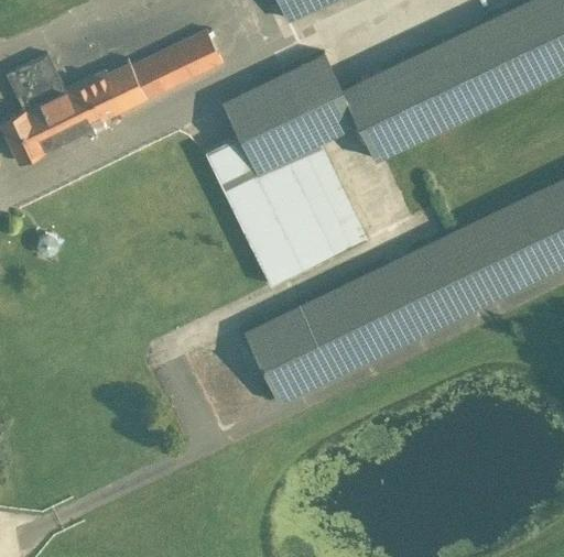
[(237,139),(205,154),(271,288),(369,241),(323,146),(357,128),(375,164),(563,73),(563,0),(531,0),(339,91),(323,56),(221,106),(237,139)]
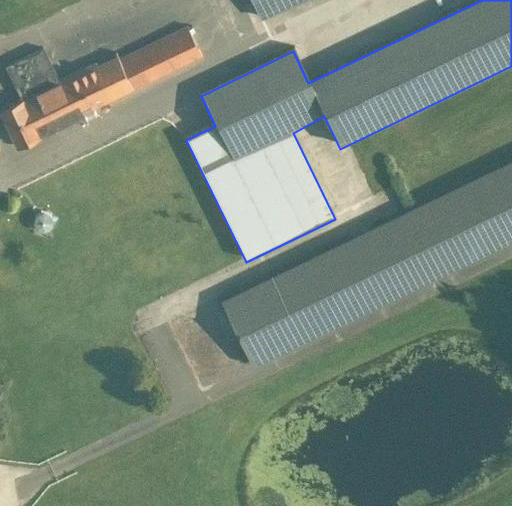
[(250,0),(261,23),(309,0),(250,0)]
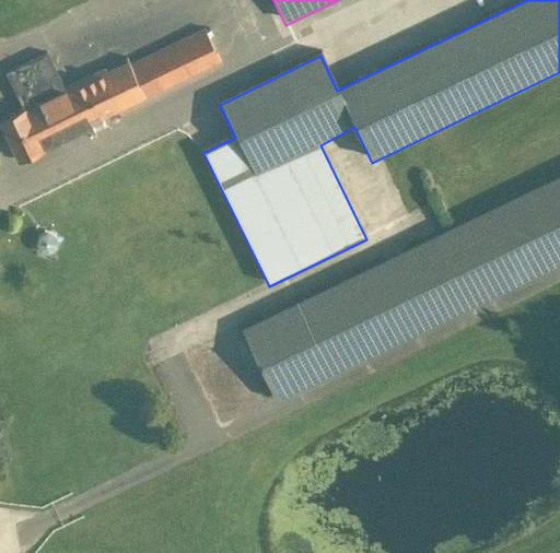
[(1,124),(21,164),(222,68),(205,32),(129,68),(127,61),(65,91),(48,58),(7,77),(24,113),(1,124)]
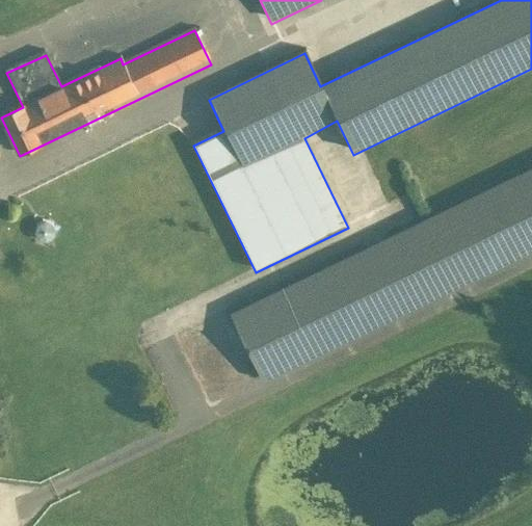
[(531,169),(231,316),(250,357),(263,384),(531,254),(531,169)]
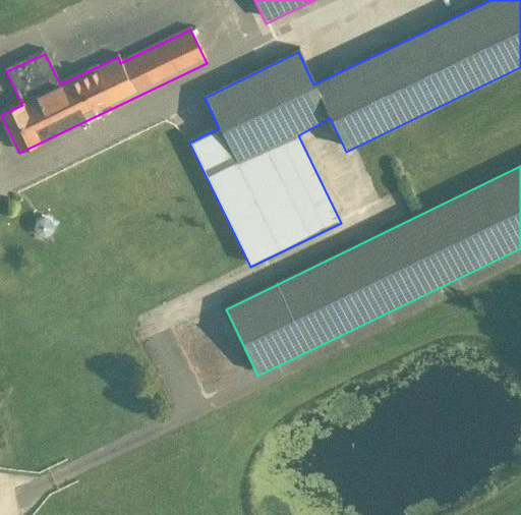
[(36,224),(34,231),(37,238),(45,240),(52,237),(55,229),(51,223),(43,220),(36,224)]
